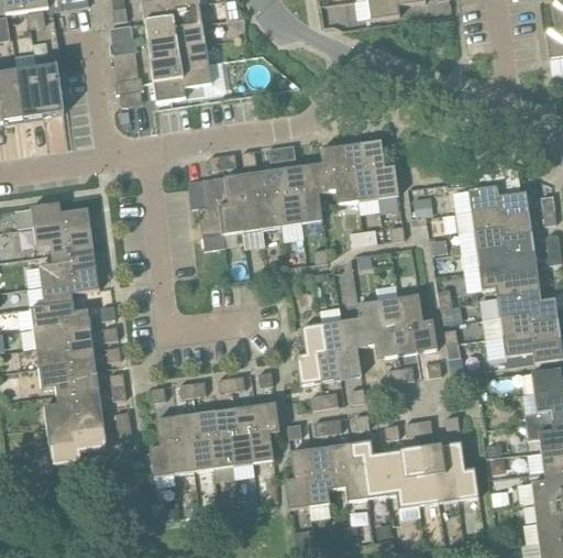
[(3,0),(6,12),(47,7),(46,0),(3,0)]
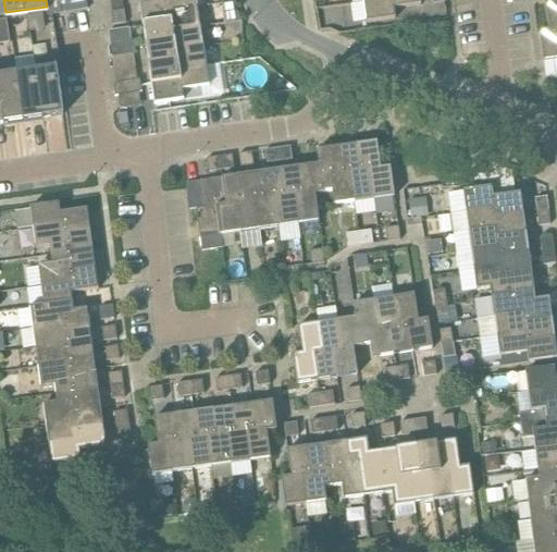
[(46,0),(47,7),(48,7),(48,11),(62,9),(87,5),(86,0),(46,0)]
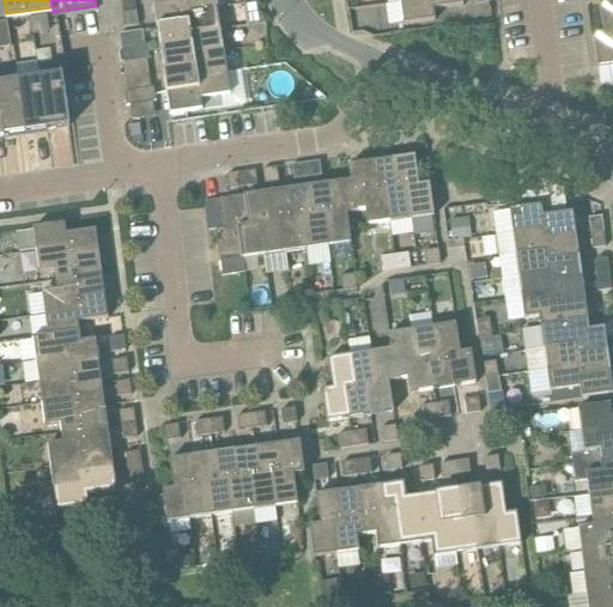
[(153,1),(157,24),(187,19),(186,8),(217,5),(216,0),(161,0),(153,1)]
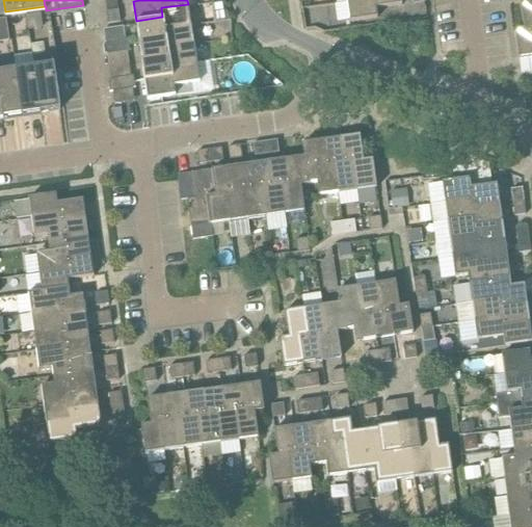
[(227,16),(224,0),(210,0),(213,18),(227,16)]
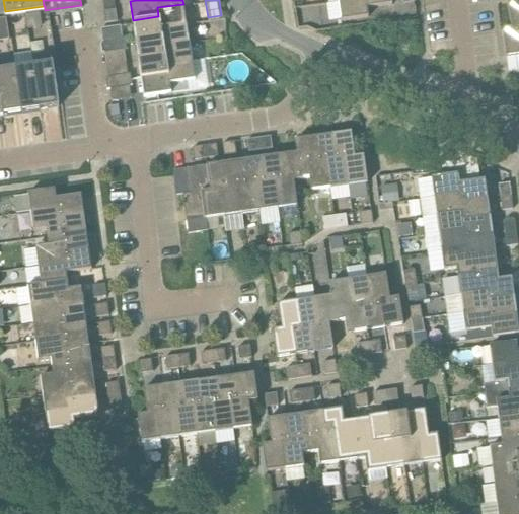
[(338,0),(341,17),(368,13),(367,4),(391,1),(391,0),(338,0)]
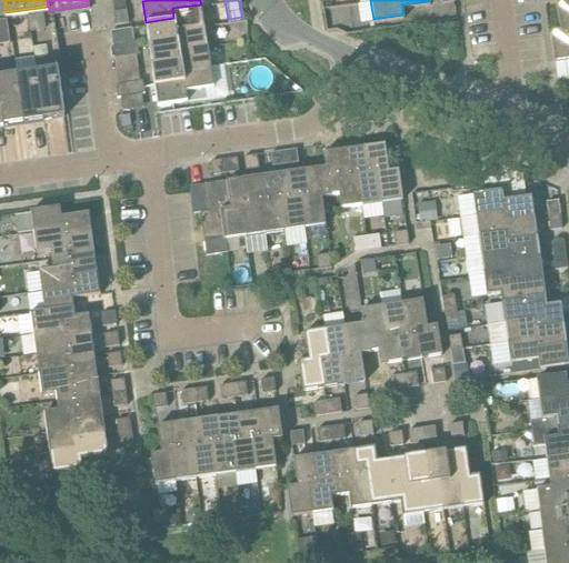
[(555,58),(568,56),(568,0),(556,0),(560,27),(550,29),(555,58)]
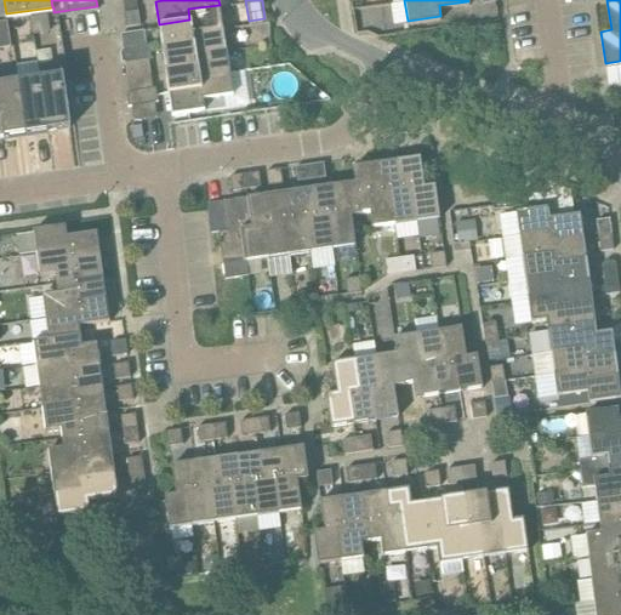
[(192,30),(223,27),(220,5),(188,9),(189,20),(159,24),(163,47),(193,43),(192,30)]
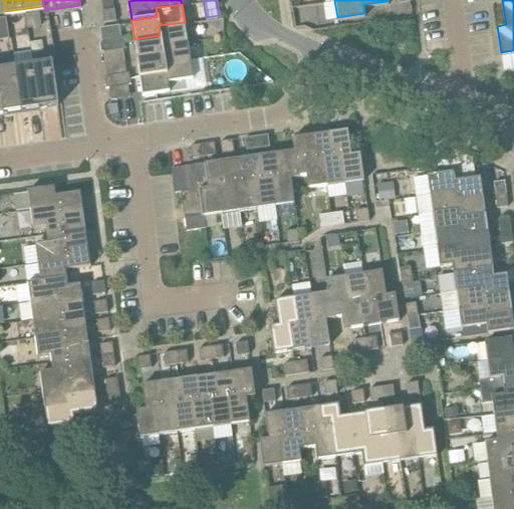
[(103,19),(115,17),(114,6),(101,7),(103,19)]
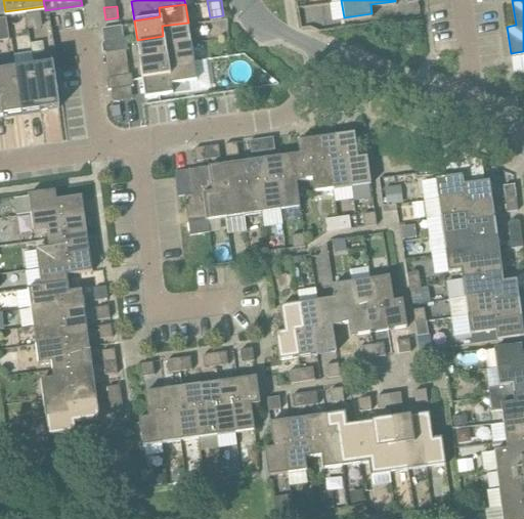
[(41,24),(40,10),(26,12),(28,26),(41,24)]
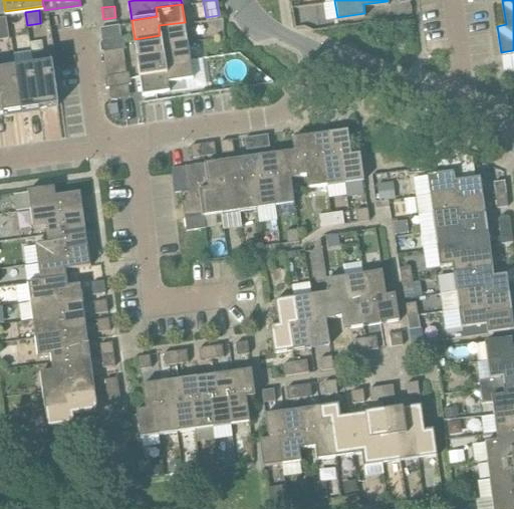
[(161,44),(187,40),(185,22),(159,25),(160,35),(135,39),(137,55),(162,52),(161,44)]
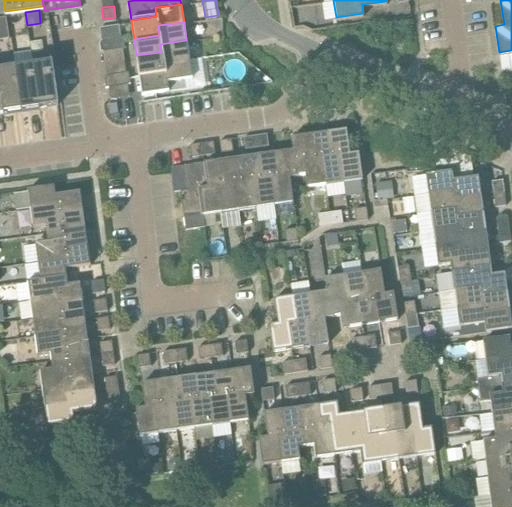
[(110,35),(112,47),(125,45),(123,33),(110,35)]
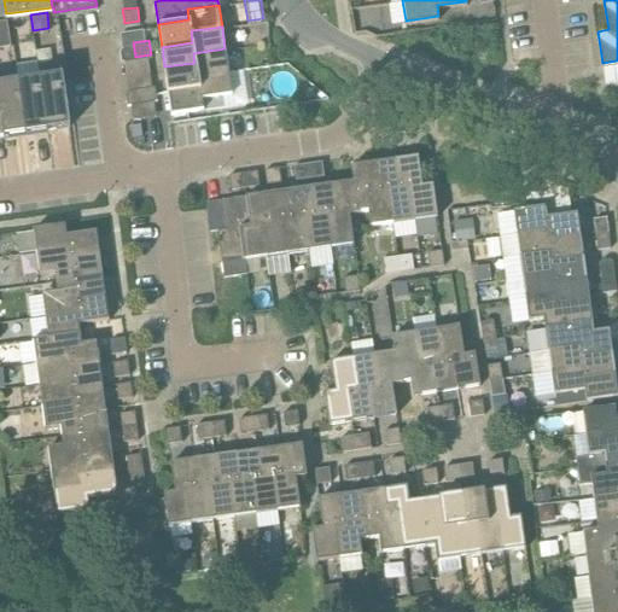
[(121,59),(135,57),(133,42),(122,45),(118,48),(121,59)]
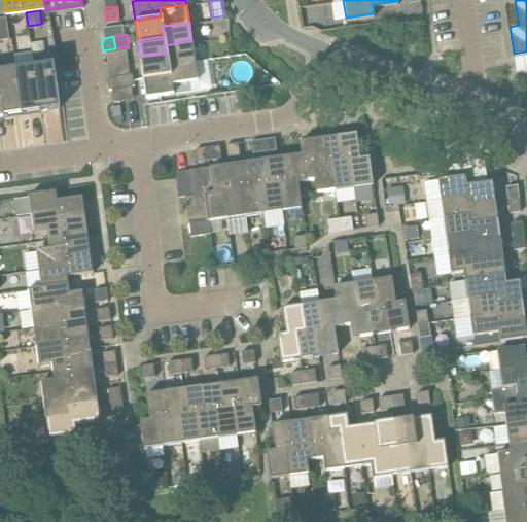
[(140,57),(143,76),(169,73),(168,63),(195,60),(191,41),(165,45),(166,54),(140,57)]
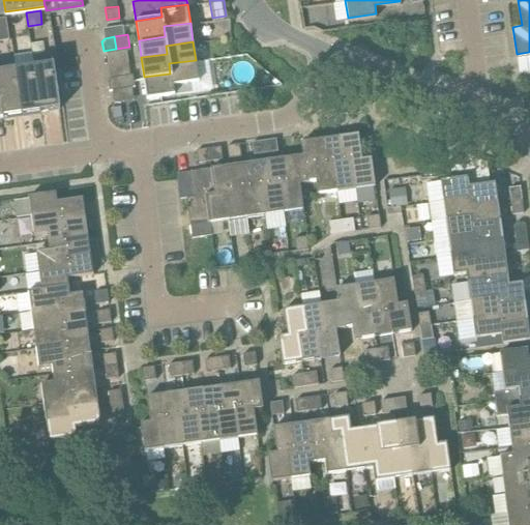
[(206,58),(207,88),(217,88),(216,57),(206,58)]
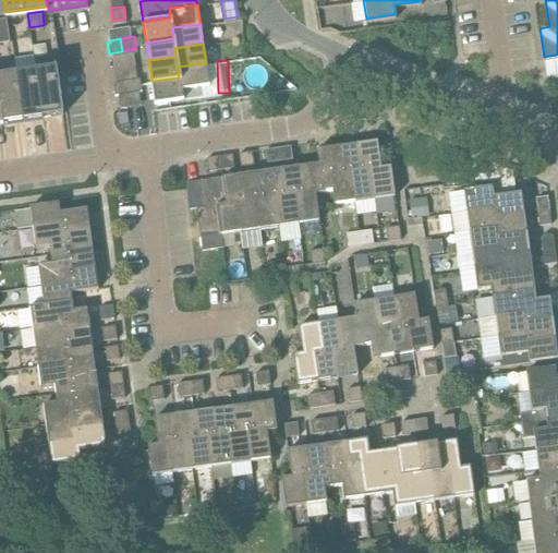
[(36,67),(43,115),(62,111),(56,63),(36,67)]
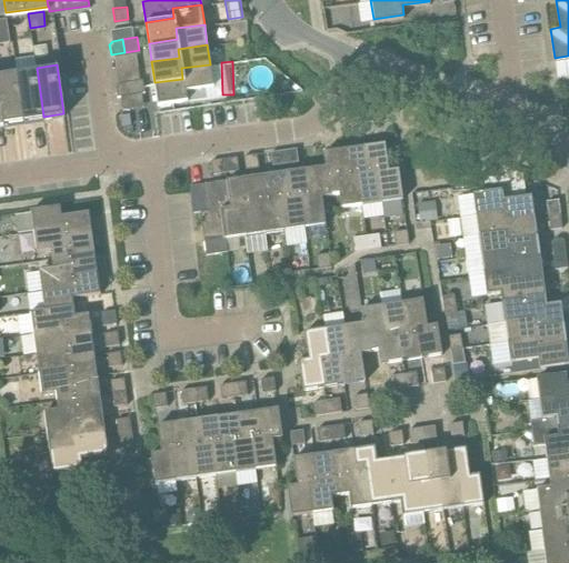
[(182,79),(155,82),(158,102),(187,98),(186,88),(213,83),(210,64),(181,68),(182,79)]
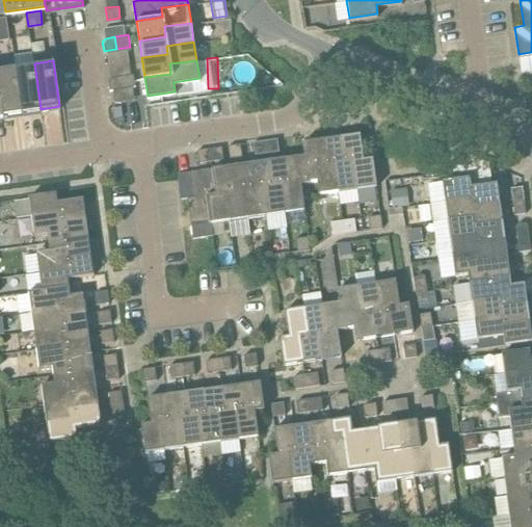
[(21,111),(41,109),(34,63),(16,66),(21,111)]
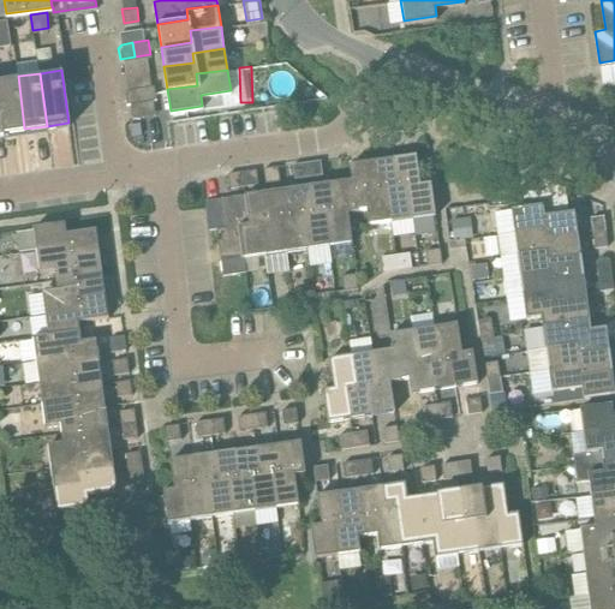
[(0,111),(3,132),(24,129),(18,76),(0,78),(0,111)]
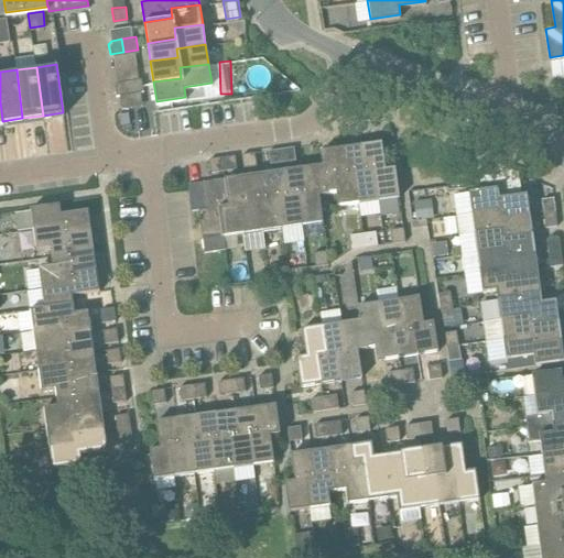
[(127,78),(129,91),(143,89),(141,76),(127,78)]
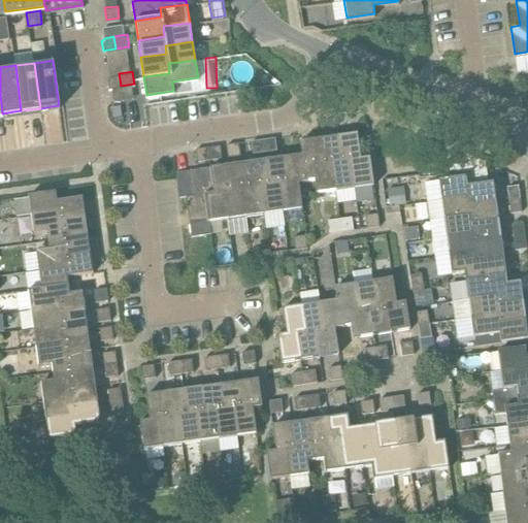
[(269,79),(268,71),(260,72),(262,80),(269,79)]
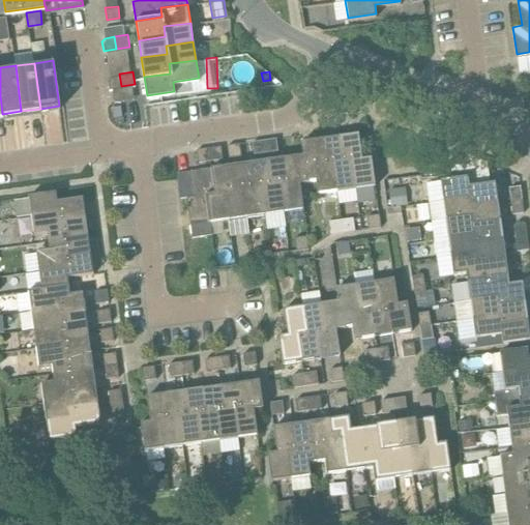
[(109,87),(121,86),(119,74),(110,75),(108,79),(109,87)]
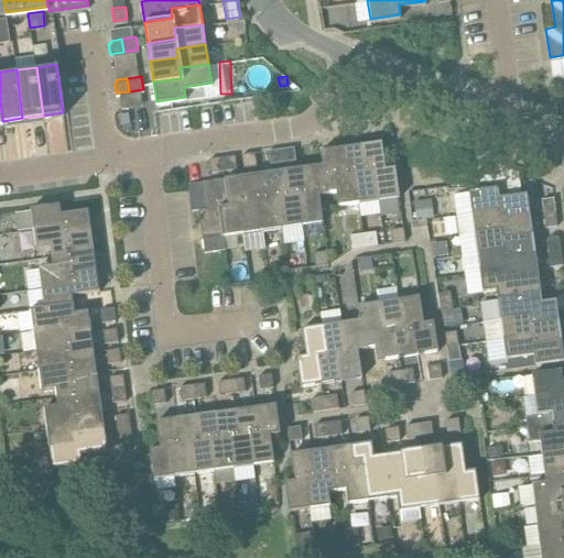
[(129,121),(128,110),(118,111),(120,122),(129,121)]
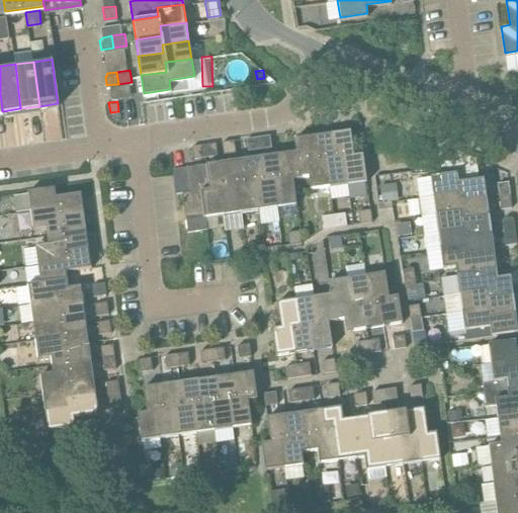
[(35,138),(66,134),(63,117),(33,121),(35,138)]
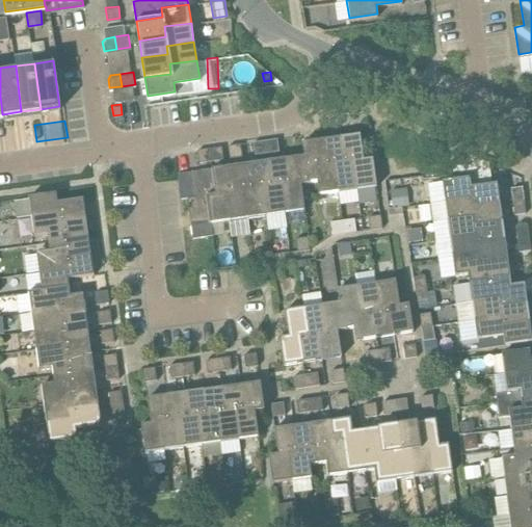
[(352,159),(356,186),(376,184),(372,156),(363,157),(360,131),(340,134),(343,161),(352,159)]
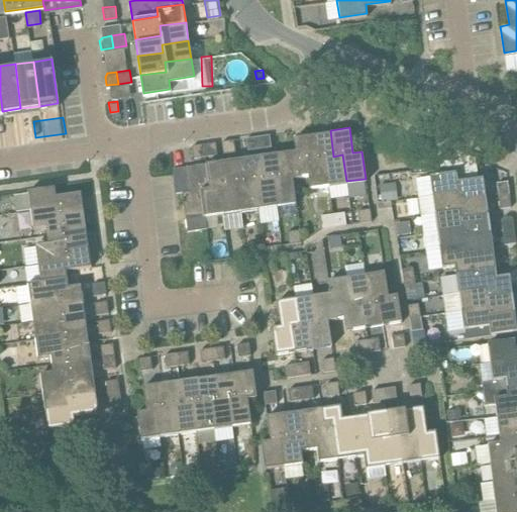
[(328,184),(346,181),(342,155),(333,157),(330,130),(312,133),(316,159),(324,158),(328,184)]
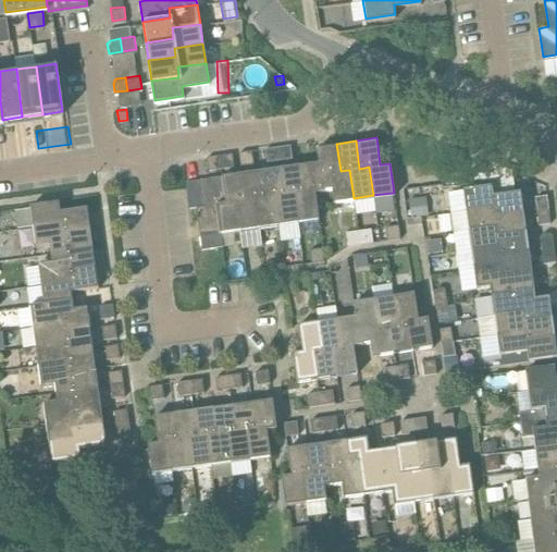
[(277,144),(280,158),(292,156),(289,143),(277,144)]
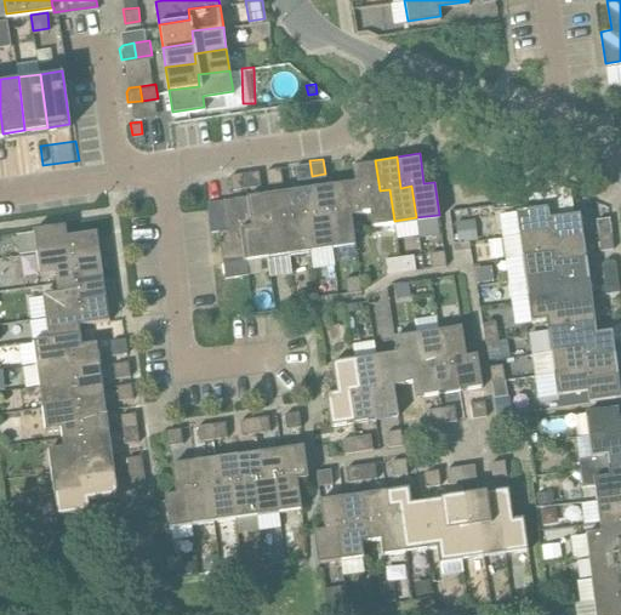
[(297,177),(312,176),(309,160),(295,163),(297,177)]
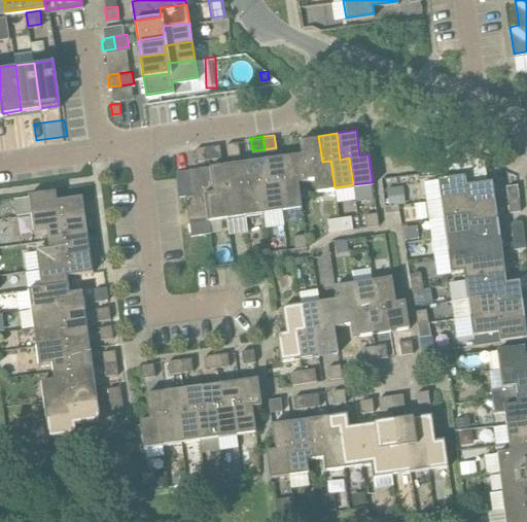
[(317,189),(335,187),(330,161),(322,162),(318,136),(299,138),(301,151),(306,178),(307,178),(307,177),(315,176),(317,189)]
